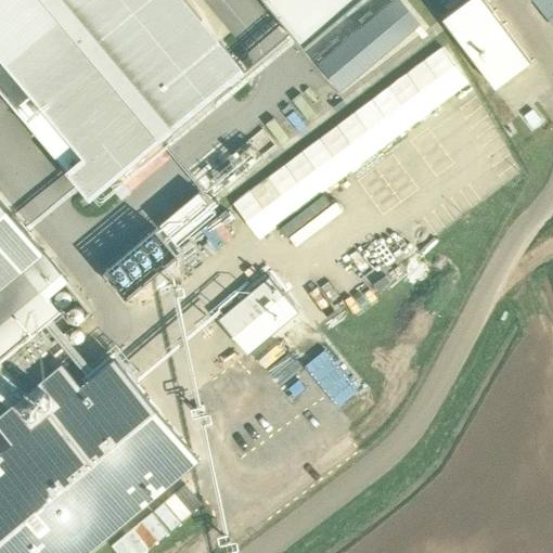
[(0,91),(90,200),(242,73),(181,0),(0,0),(0,91)]
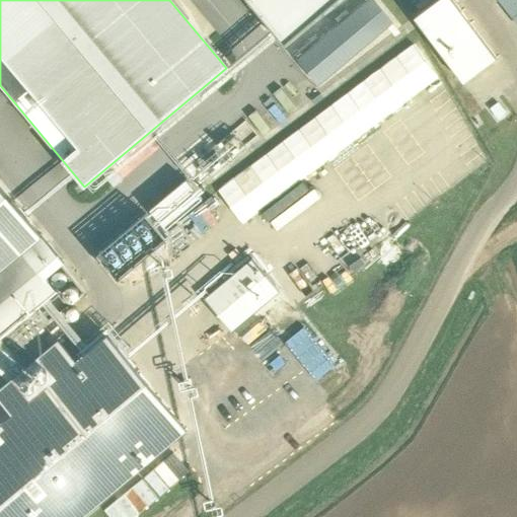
[(244,0),(287,50),(345,0),(244,0)]
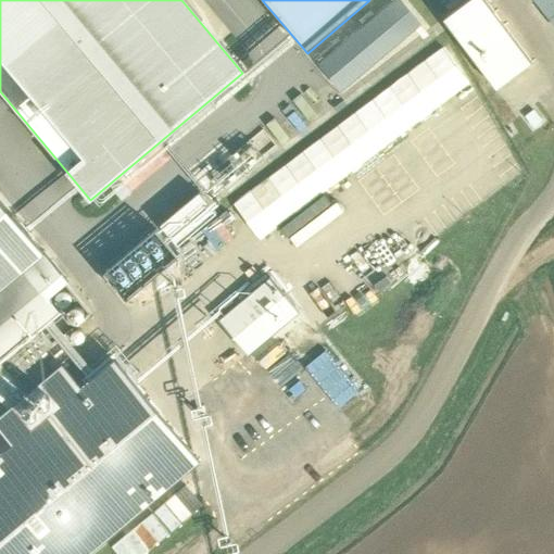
[(495,90),(530,64),(481,0),(468,0),(442,21),(495,90)]
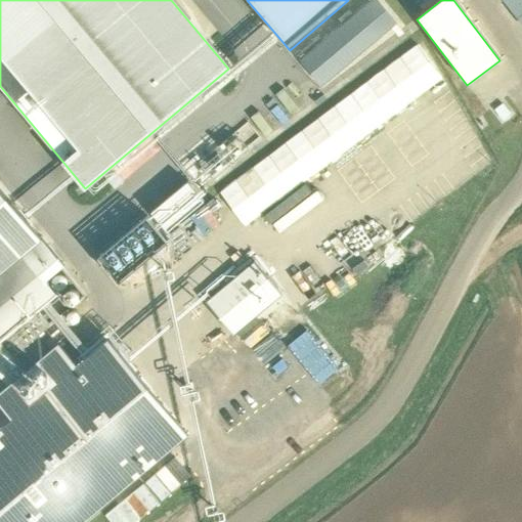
[(521,0),(503,0),(521,25),(521,0)]
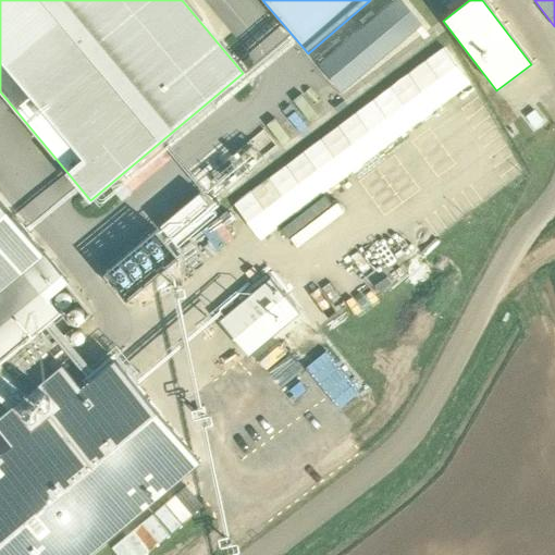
[(322,70),(345,97),(424,29),(402,2),(322,70)]
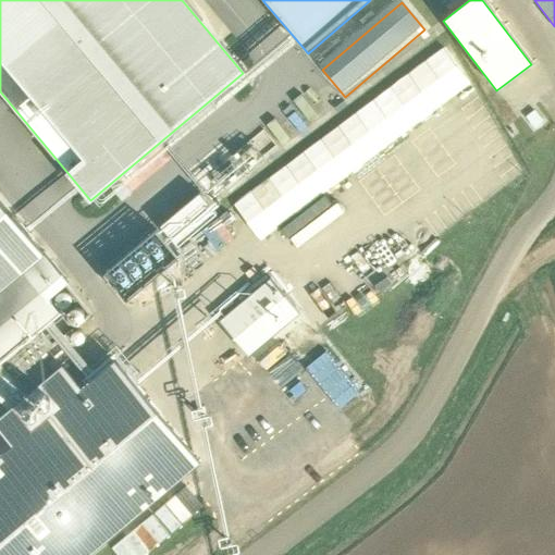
[(312,193),(468,89),(443,51),(221,198),(249,241),(273,224),(286,245),(329,217),(312,193)]
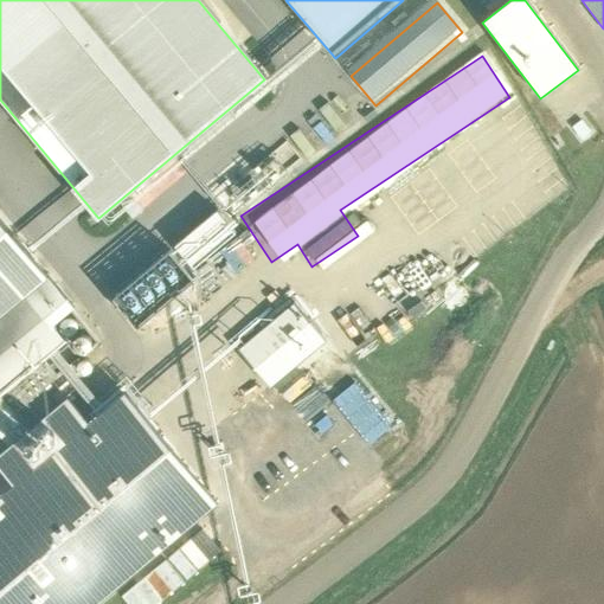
[(235,235),(216,212),(173,248),(192,270),(235,235)]
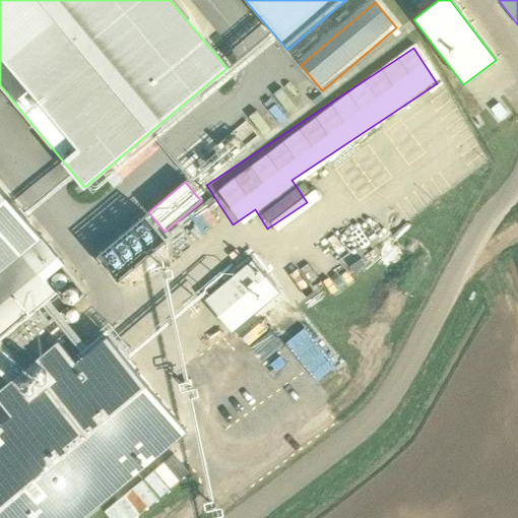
[(95,257),(117,282),(166,242),(144,215),(95,257)]
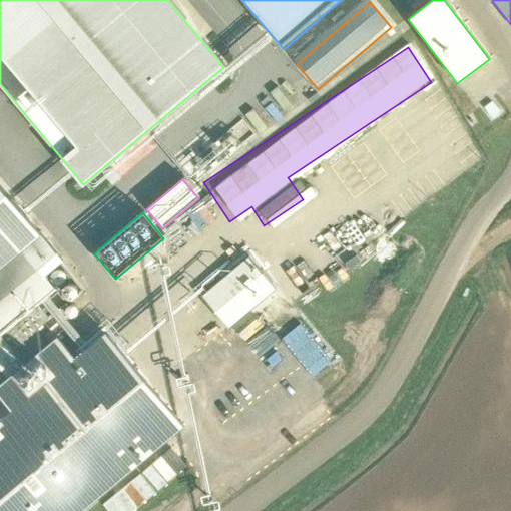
[(0,339),(10,352),(47,322),(34,306),(54,290),(0,224),(0,339)]
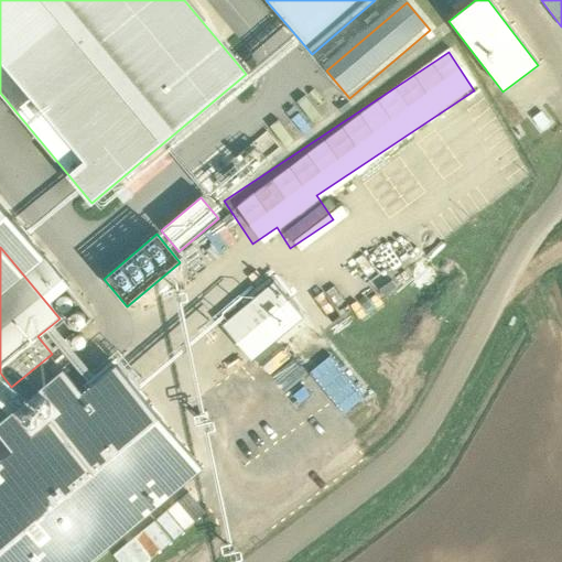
[(274,288),(220,332),(245,360),(298,316),(274,288)]
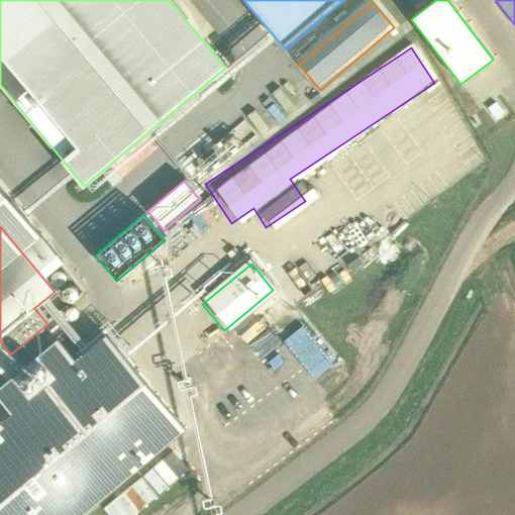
[(277,341),(309,380),(328,364),(295,325),(277,341)]
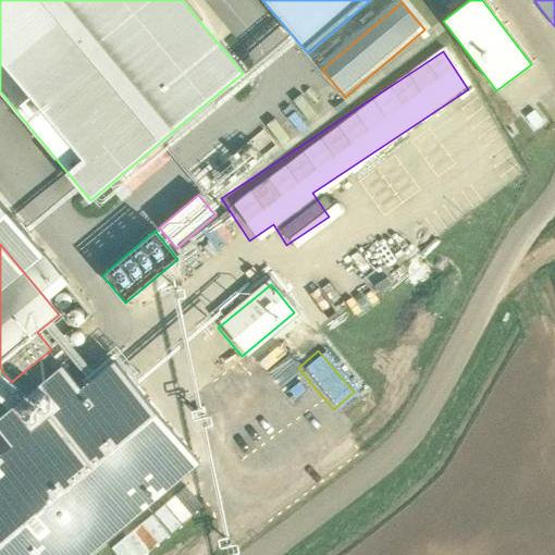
[(87,554),(199,463),(115,361),(0,456),(0,554),(87,554)]
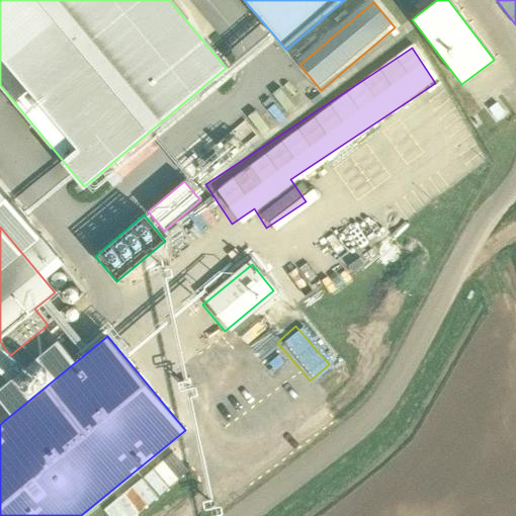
[(129,515),(180,473),(163,452),(96,509),(101,515),(129,515)]
